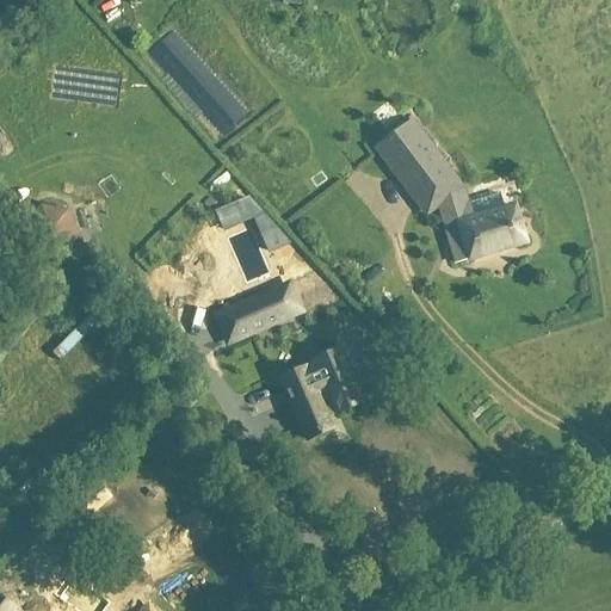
[(376,150),(397,178),(426,216),(438,207),(456,265),(525,244),(514,208),(504,211),(499,196),(467,205),(461,185),(412,123),(376,150)]
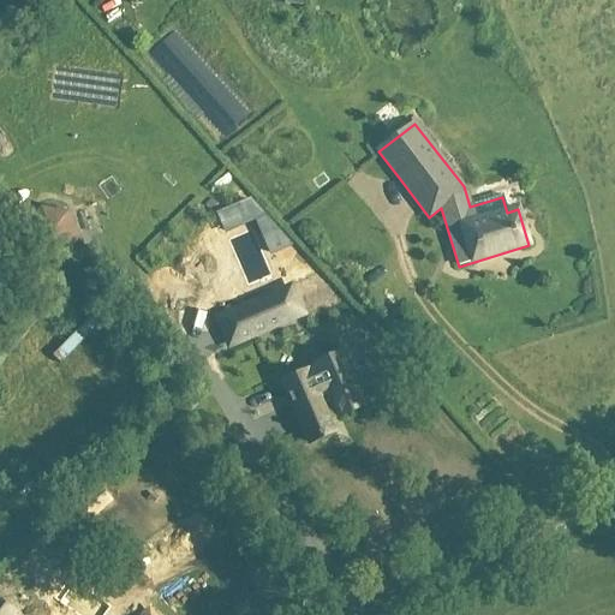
[(252,199),(248,202),(256,220),(272,255),(293,245),(252,199)]
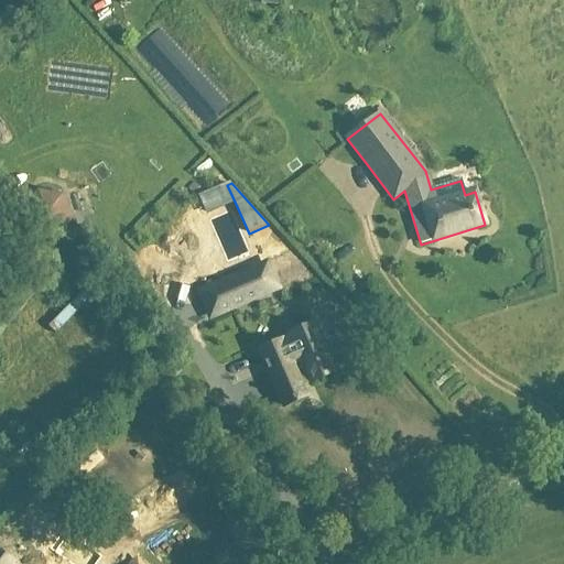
[(56,239),(74,218),(64,193),(38,190),(21,210),(30,235),(56,239)]
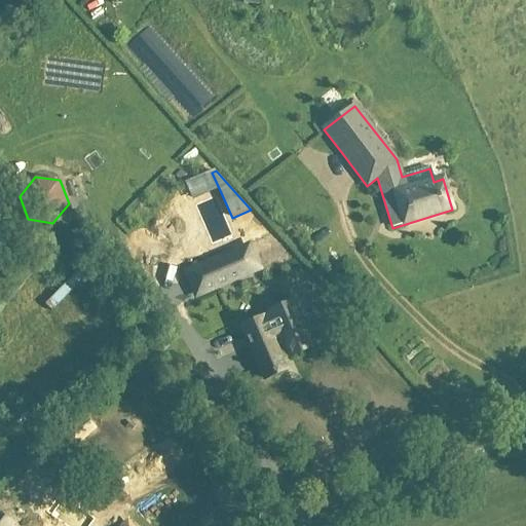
[(249,248),(228,256),(207,265),(187,273),(196,297),(217,288),(238,278),(258,270),(249,248)]
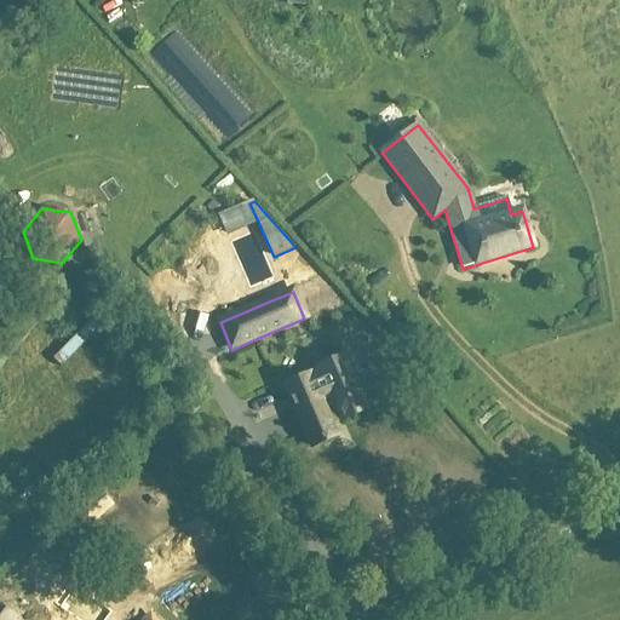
[(362,399),(344,357),(319,368),(321,373),(311,377),(311,374),(286,385),(313,448),(338,437),(333,425),(367,411),(362,399)]
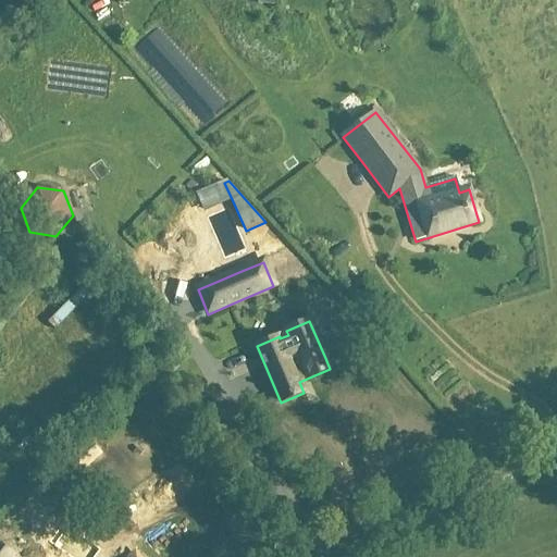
[(7,426),(0,433),(0,441),(10,449),(20,437),(7,426)]
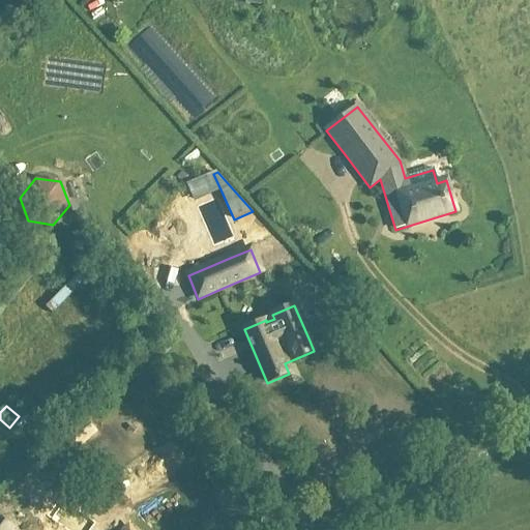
[(0,529),(11,529),(0,521),(0,529)]
